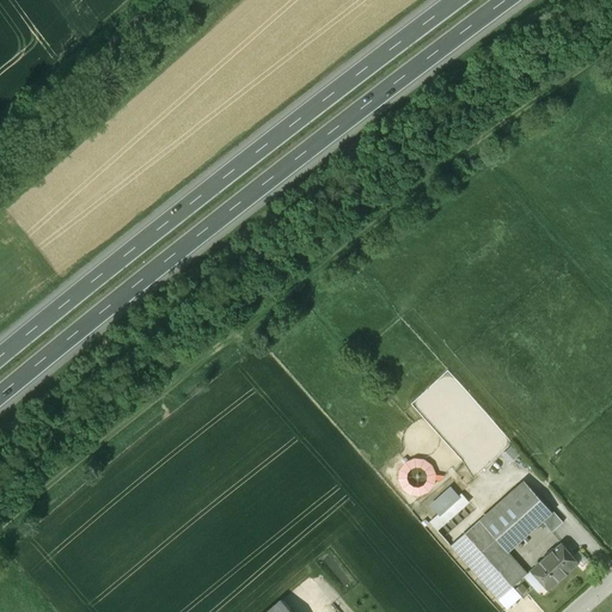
[(450,374),(421,396),(433,410),(436,408),(436,407),(439,404),(438,402),(447,393),(445,391),(451,387),(452,389),(458,385),(450,374)]
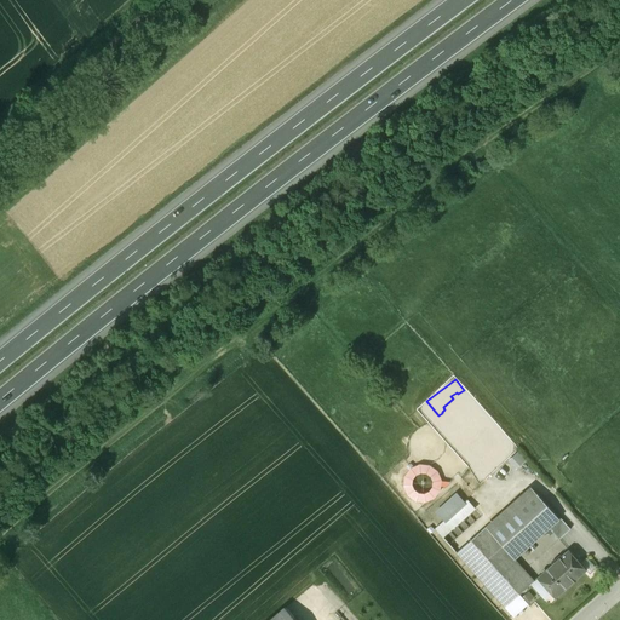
[(510,457),(517,468),(528,460),(522,449),(510,457)]
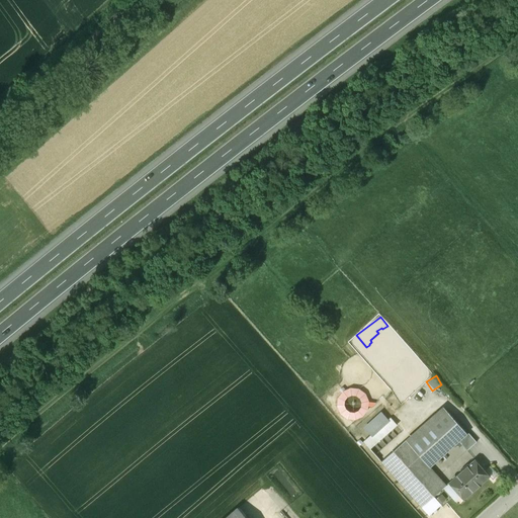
[(347,420),(376,408),(366,383),(338,395),(347,420)]
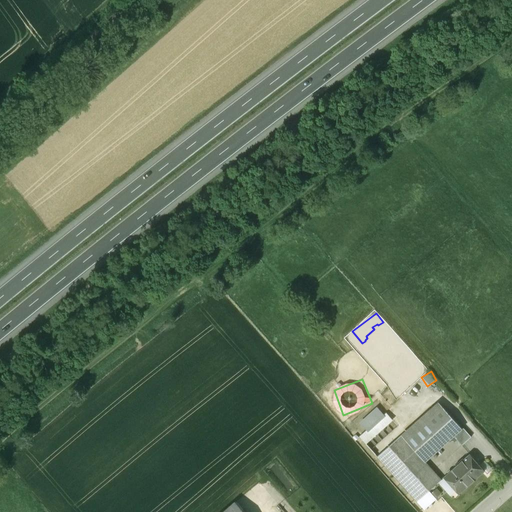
[(403,435),(380,456),(418,499),(441,478),(427,462),(455,437),(462,446),(471,438),(464,429),(463,430),(443,408),(407,440),(403,435)]
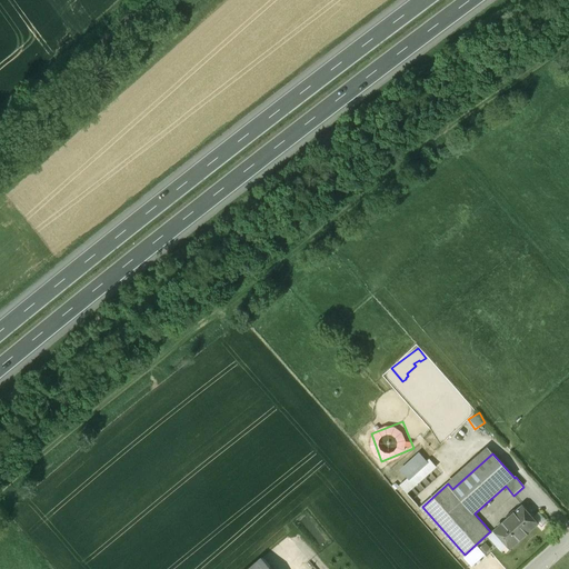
[(438,466),(432,459),(402,486),(408,492),(438,466)]
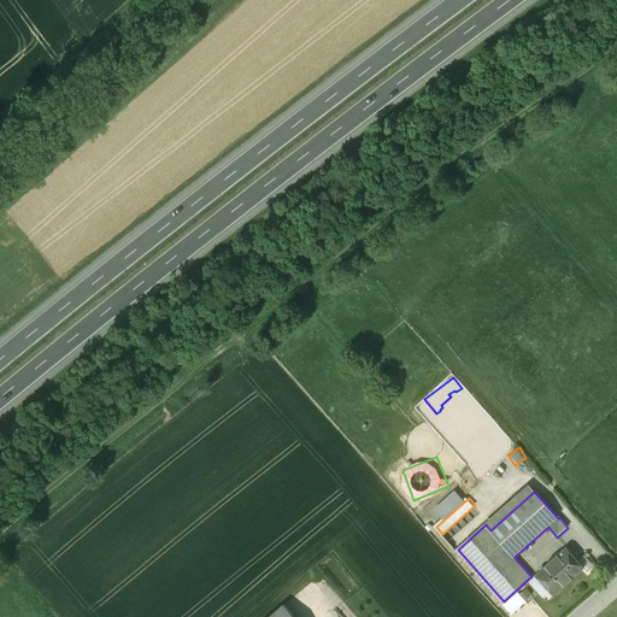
[(553,595),(585,568),(565,547),(558,554),(557,553),(548,560),(550,562),(535,575),(553,595)]
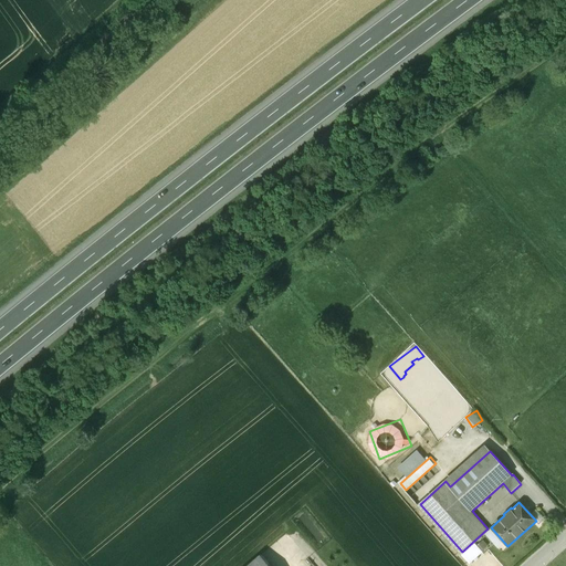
[(484,536),(479,541),(485,549),(491,545),(484,536)]
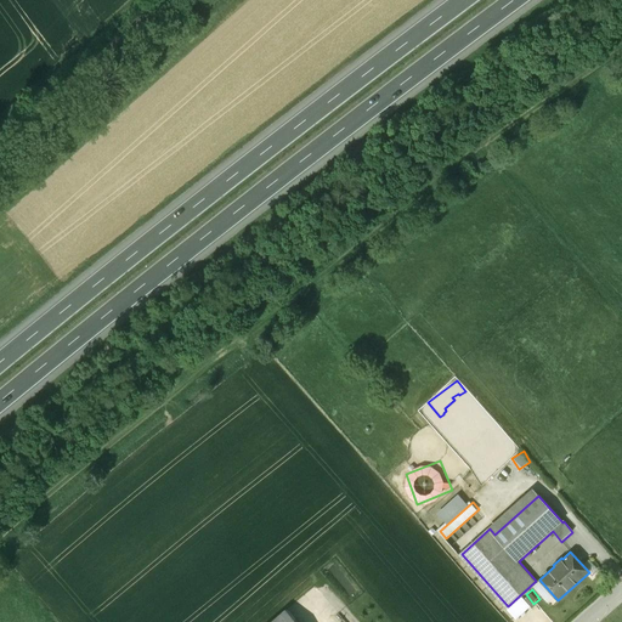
[(298,621),(287,610),(272,621),(298,621)]
